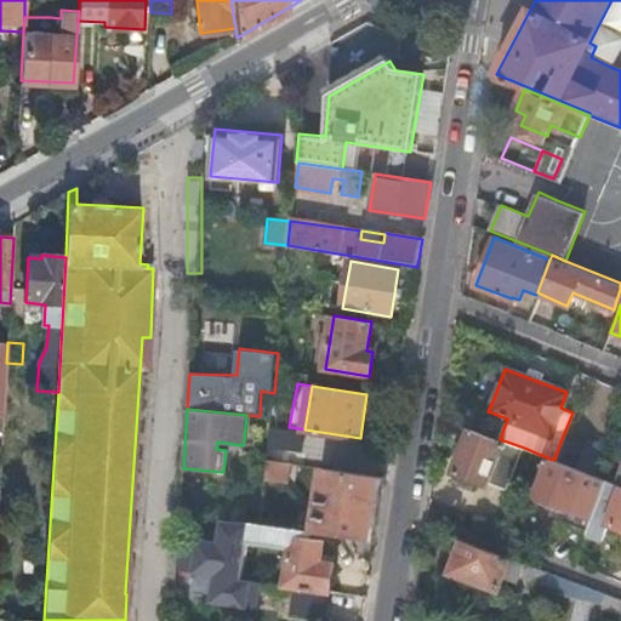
[(508,489),(524,448),(500,439),(471,428),(454,471),(489,484),(490,482),(508,489)]
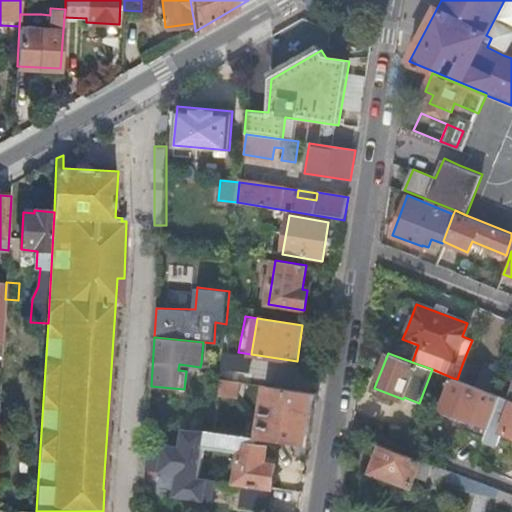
[(482,444),(500,396),(499,395),(490,391),(457,379),(453,378),(442,408),(468,417),(461,436),(482,444)]
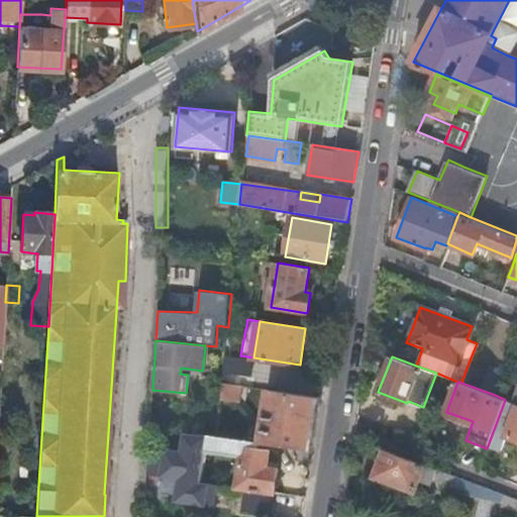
[(223,384),(221,400),(238,403),(241,386),(223,384)]
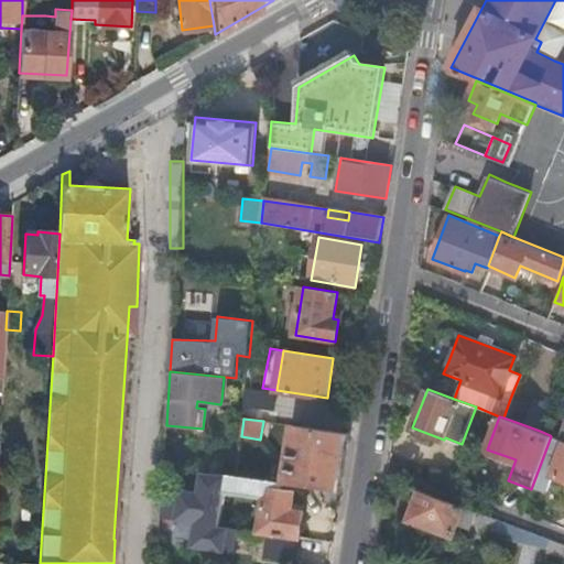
[(286,483),(340,491),(349,434),(295,426),(291,454),(286,453),(284,468),(289,468),(286,483)]
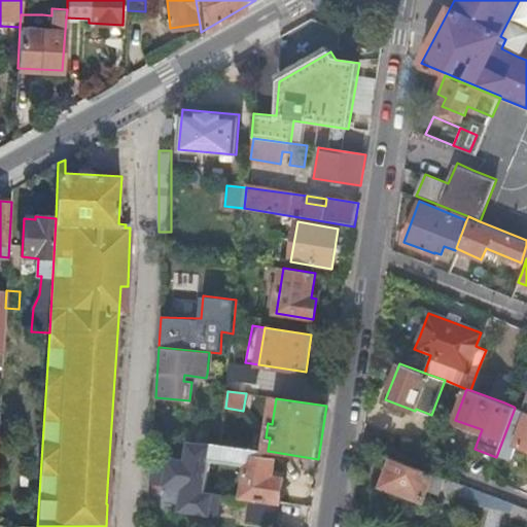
[(526,412),(515,443),(526,447),(526,412)]
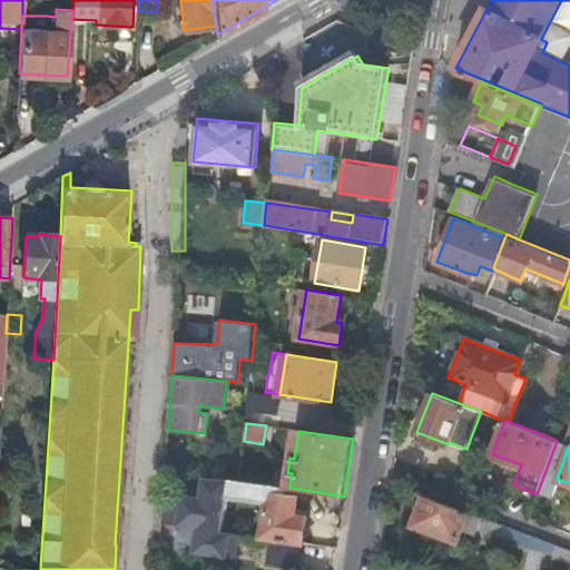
[(227,498),(229,479),(202,477),(200,497),(164,491),(161,522),(196,528),(193,552),(227,558),(231,532),(222,531),(227,498)]
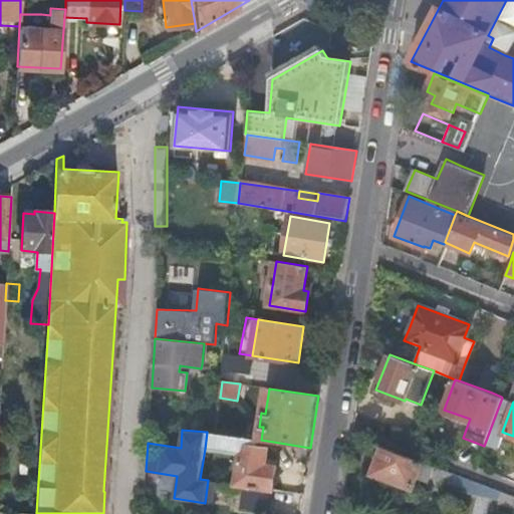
[(217,432),(207,432),(205,449),(241,455),(236,485),(243,486),(272,490),(276,468),(266,466),(269,449),(258,447),(259,439),(217,432)]
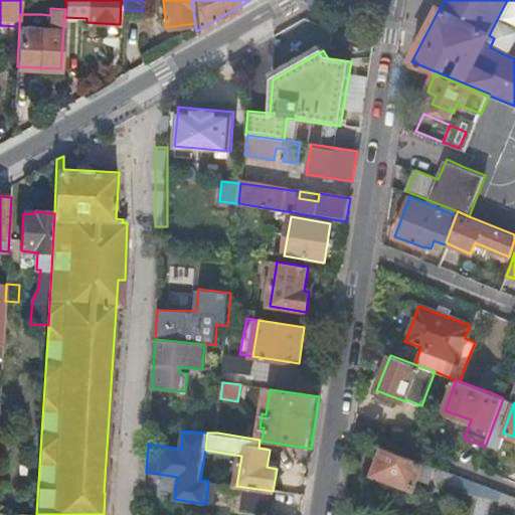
[(448,504),(451,486),(453,474),(410,458),(383,448),(373,476),(413,491),(416,484),(425,487),(423,495),(448,504)]
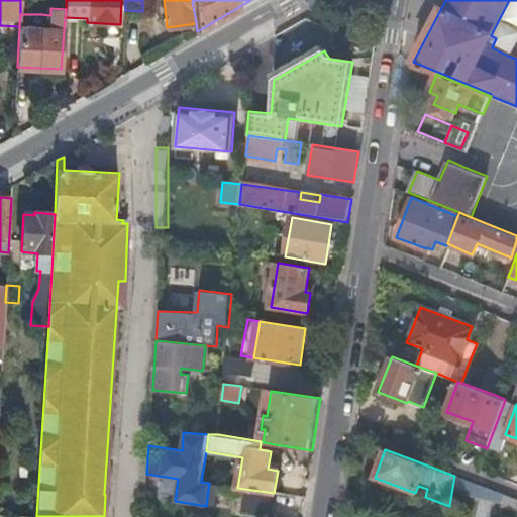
[(452,488),(468,494),(473,482),(454,476),(452,488)]
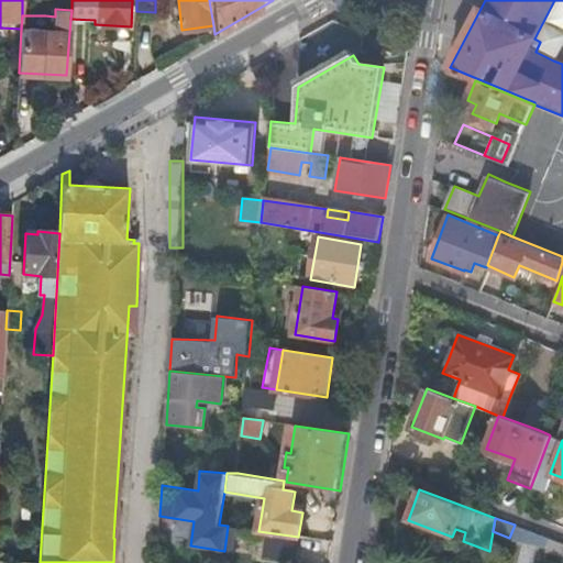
[(509,538),(547,551),(549,538),(516,526),(515,525),(509,538)]
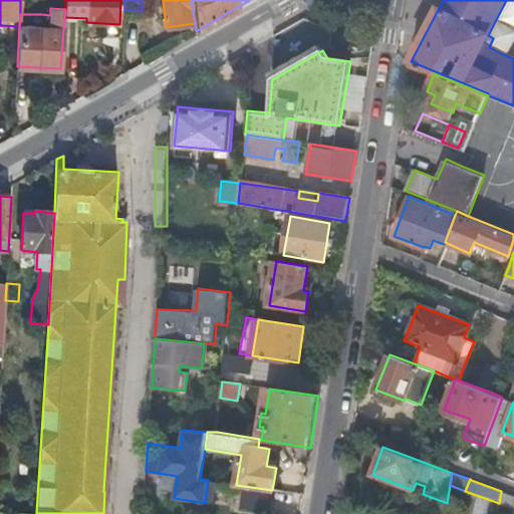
[(272,490),(243,486),(239,508),(269,513),(272,490)]
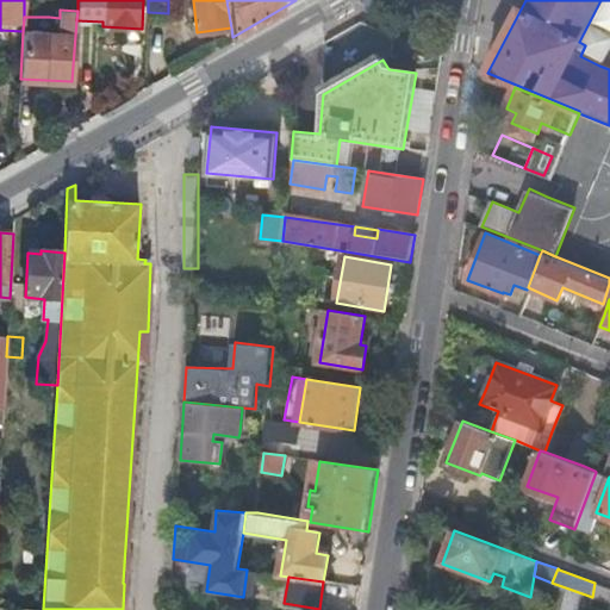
[(609,602),(609,589),(595,583),(592,597),(609,602)]
